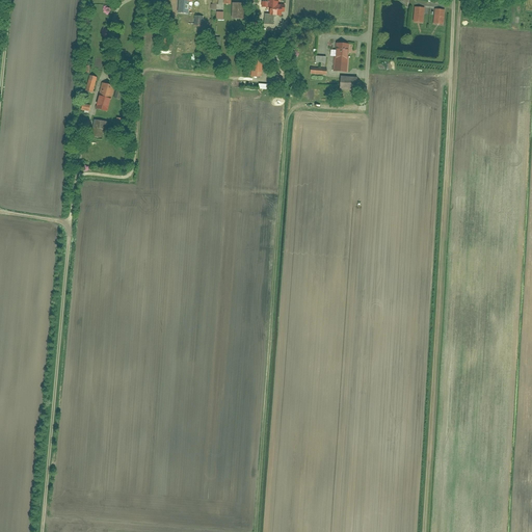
[(281,18),(281,6),(274,6),(274,3),(277,4),(277,0),(267,0),(267,7),(269,7),(269,14),(265,14),(264,23),(272,23),(272,17),(281,18)]
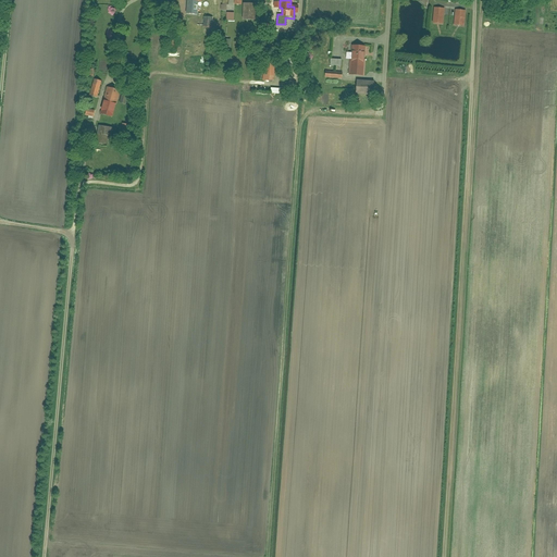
[(256,4),(243,3),(243,21),(256,21),(256,4)]
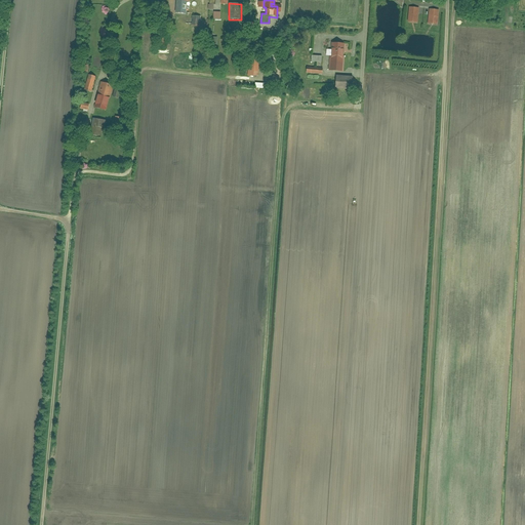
[(419,8),(409,7),(408,22),(418,23),(419,8)]
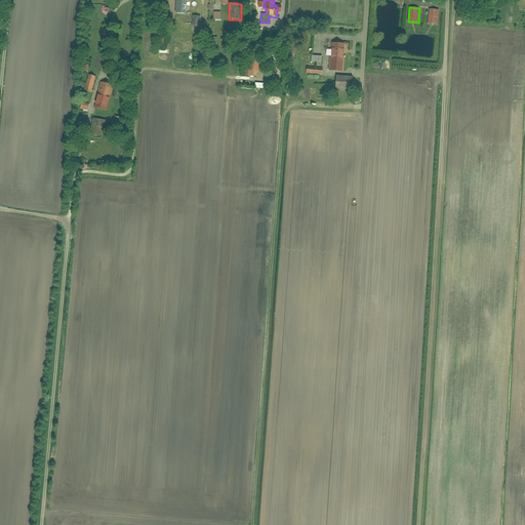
[(429,9),(427,24),(437,25),(439,10),(429,9)]
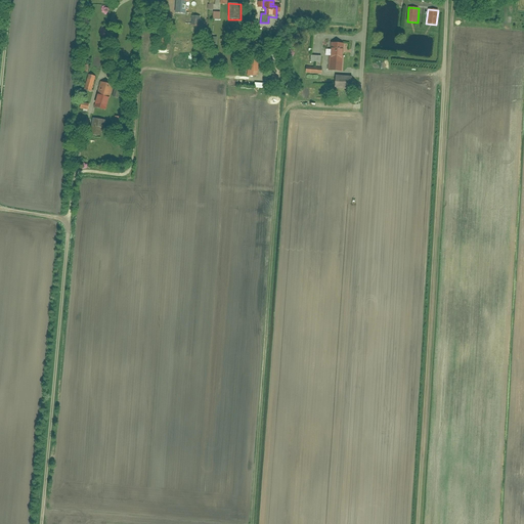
[(330,56),(329,71),(343,72),(344,56),(343,56),(344,44),(331,43),(331,50),(325,49),(325,56),(330,56)]
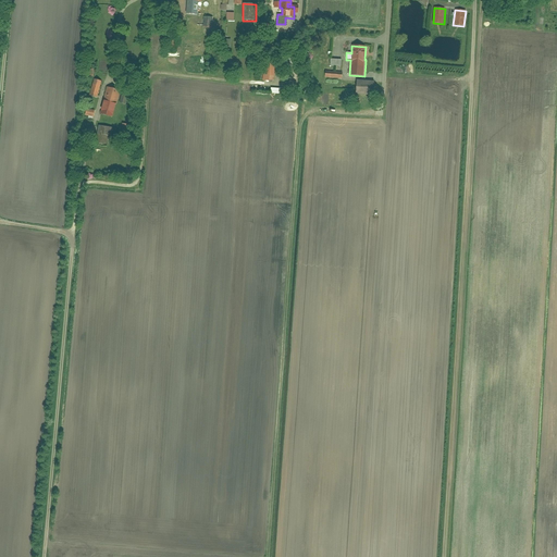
[(294,67),(295,54),(287,54),(287,58),(280,57),(279,66),(294,67)]
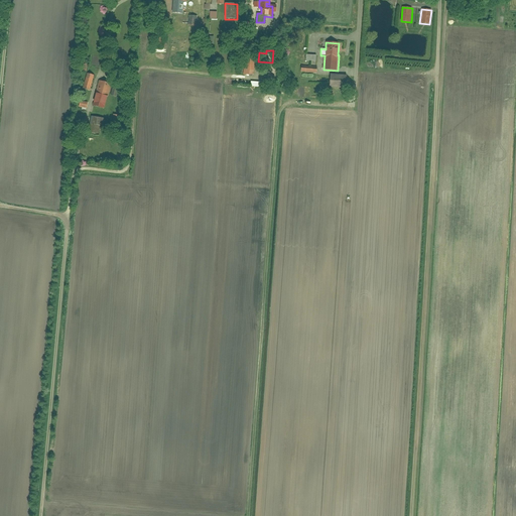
[(254,76),(255,56),(245,55),(243,75),(254,76)]
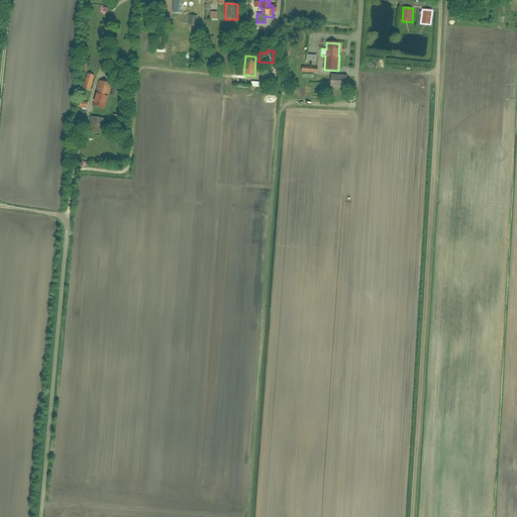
[(94,76),(87,74),(83,89),(90,91),(94,76)]
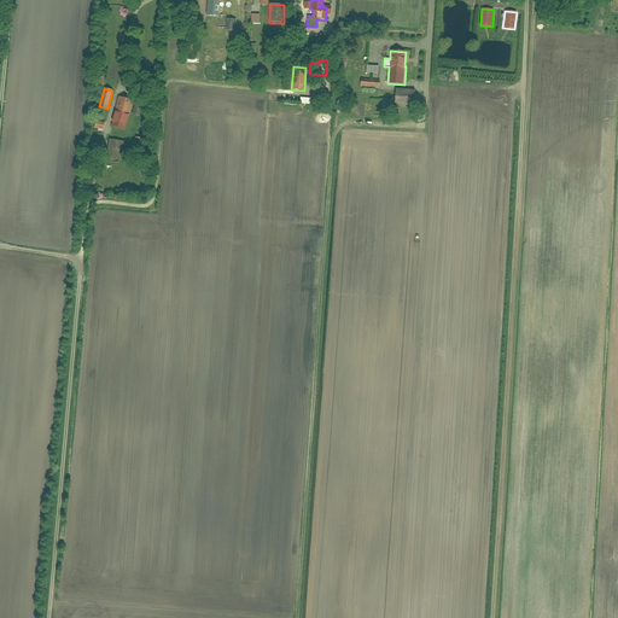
[(417,91),(396,89),(395,105),(415,106),(417,91)]
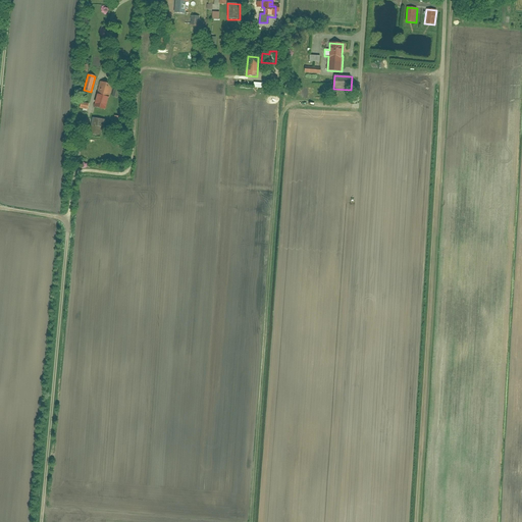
[(105,110),(109,96),(111,88),(112,86),(100,82),(93,107),(105,110)]
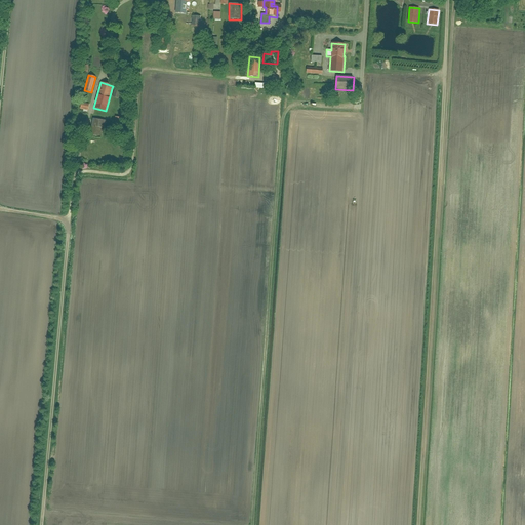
[(118,99),(120,90),(112,88),(110,96),(118,99)]
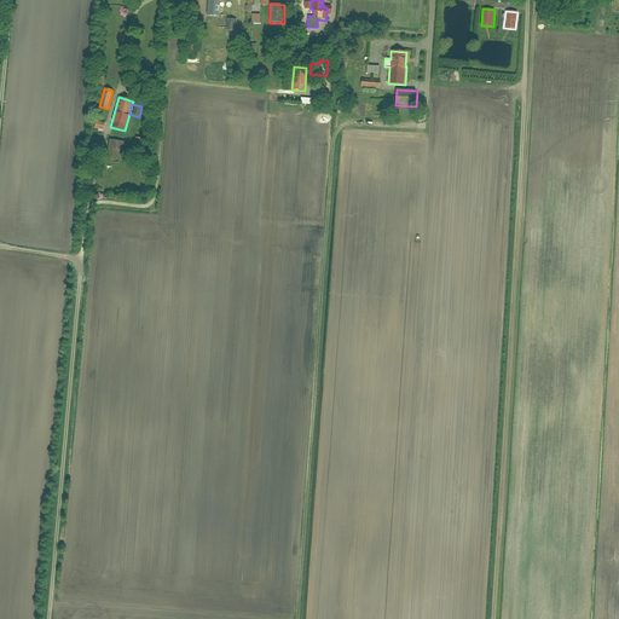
[(148,139),(136,138),(134,149),(146,150),(148,139)]
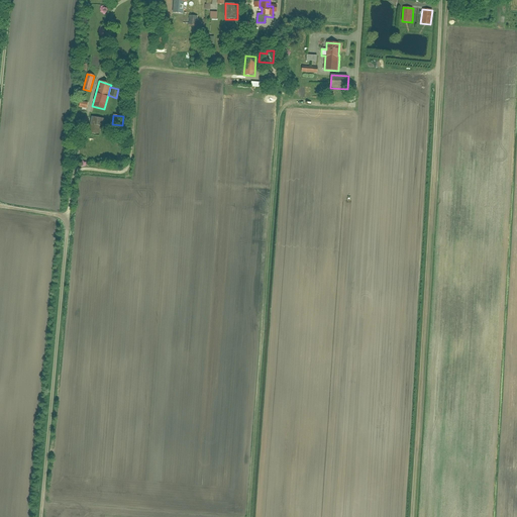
[(105,119),(91,117),(88,134),(99,135),(100,126),(103,127),(105,119)]
